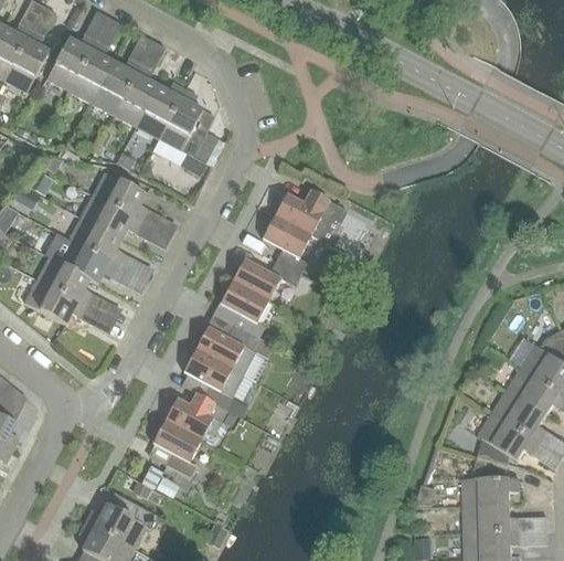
[(4,27),(0,33),(0,76),(4,80),(44,7),(31,0),(14,32),(4,27)]
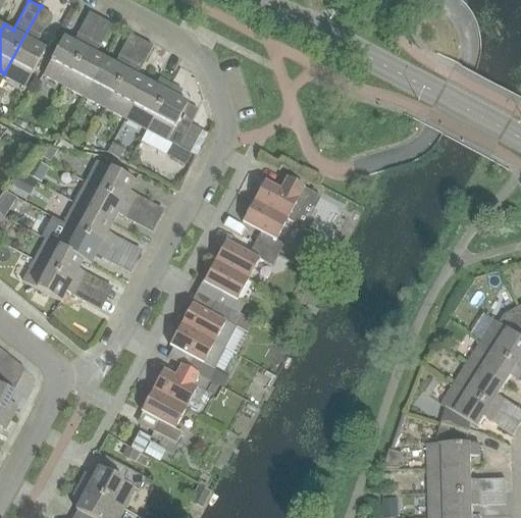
[(41,6),(4,73),(25,85),(46,47),(36,42),(52,12),(41,6)]
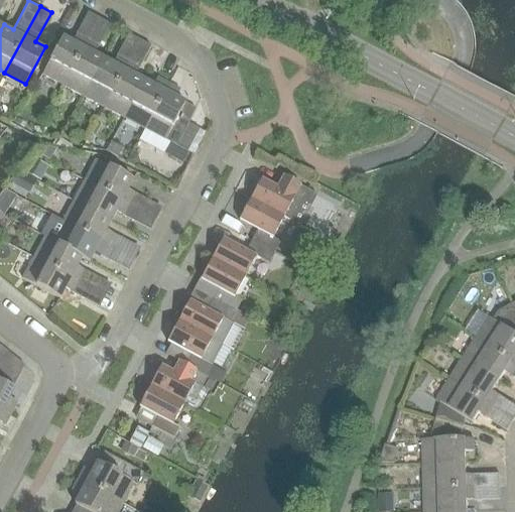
[(63,83),(100,16),(88,10),(73,39),(62,34),(42,72),(63,83)]
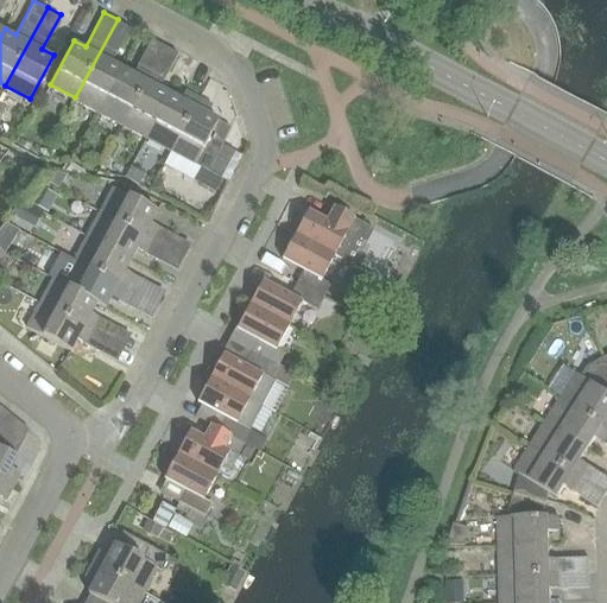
[(118,19),(75,97),(99,110),(122,67),(112,61),(131,26),(118,19)]
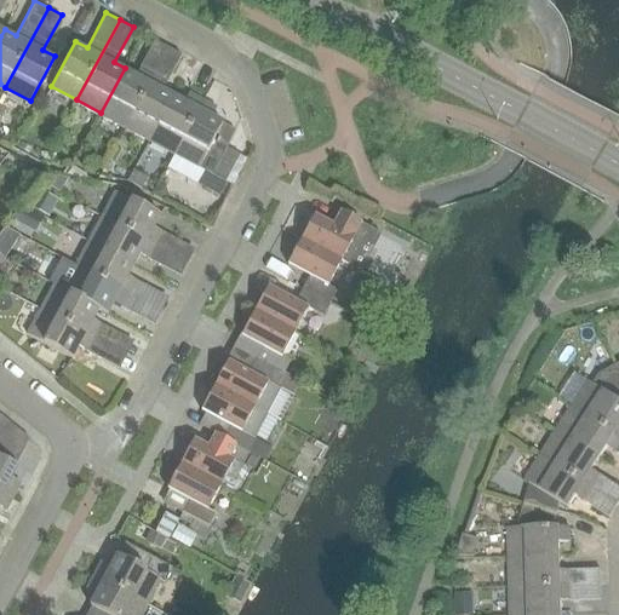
[(125,68),(101,113),(125,125),(168,45),(155,38),(136,73),(125,68)]
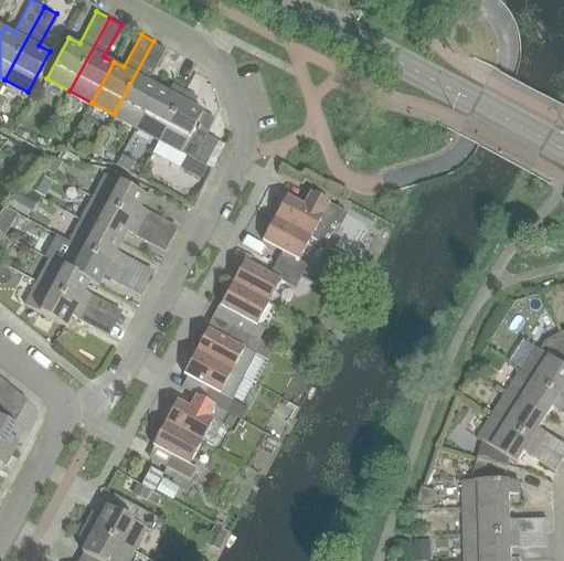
[(153,41),(114,114),(136,126),(158,85),(148,80),(166,48),(153,41)]
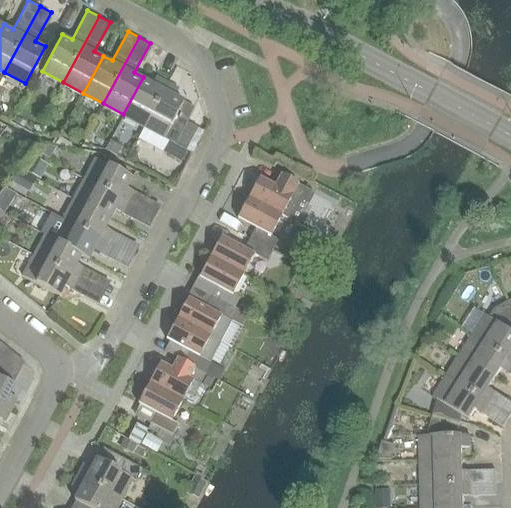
[(143,77),(123,114),(143,125),(167,81),(156,75),(152,82),(143,77)]
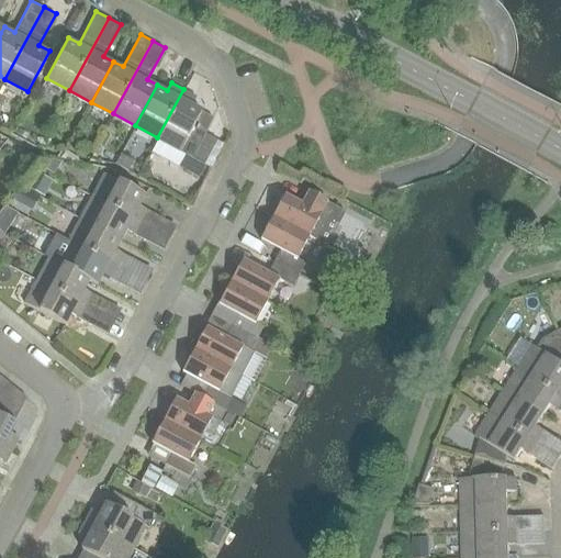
[(214,115),(204,111),(202,110),(202,109),(191,103),(195,96),(183,89),(157,137),(187,153),(192,156),(205,132),(214,115)]
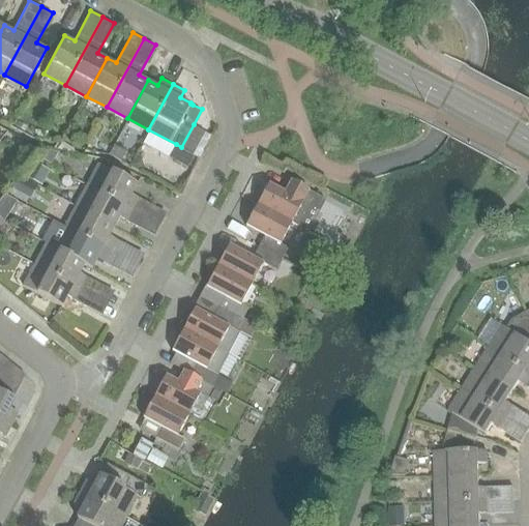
[(205,130),(202,128),(194,124),(181,147),(193,153),(205,130)]
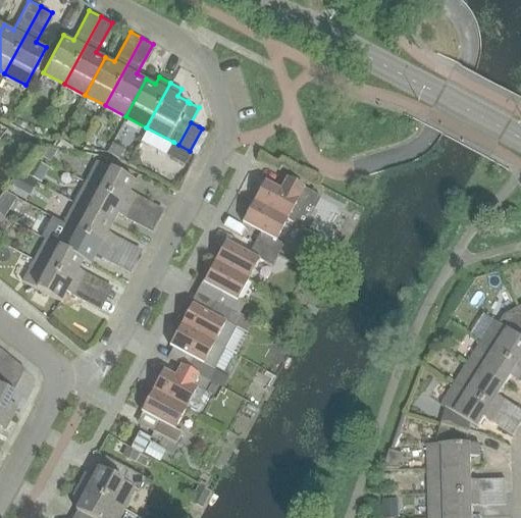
[(112,141),(107,150),(119,156),(124,147),(112,141)]
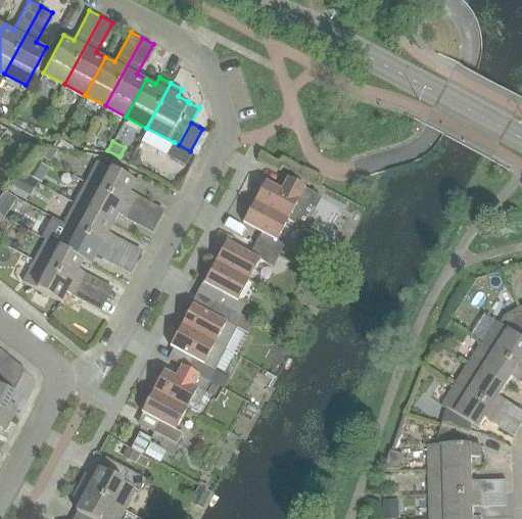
[(174,142),(168,153),(184,161),(190,151),(179,145),(174,142)]
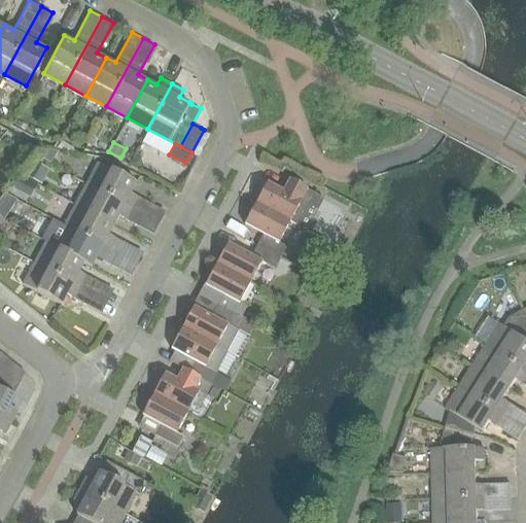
[(134,153),(130,163),(138,167),(141,163),(140,157),(134,153)]
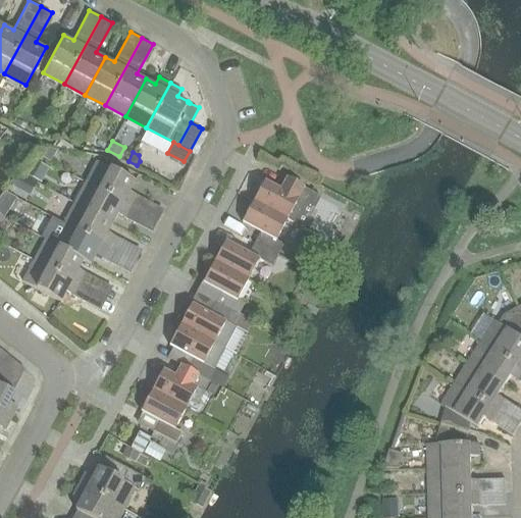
[(34,157),(25,171),(37,177),(45,163),(34,157)]
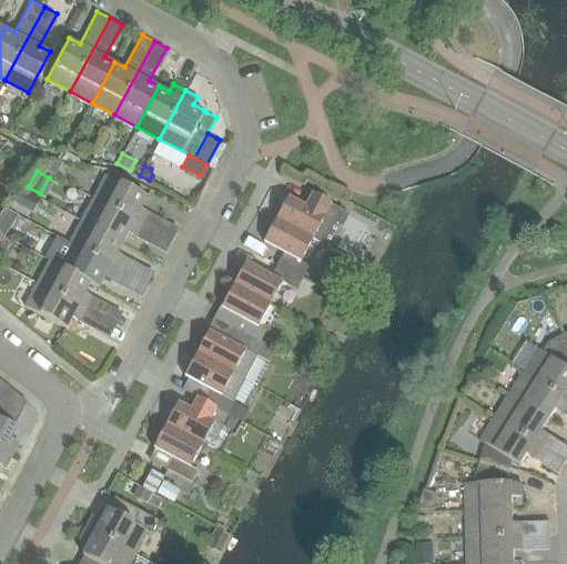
[(105,173),(93,195),(152,228),(159,215),(141,205),(147,195),(105,173)]
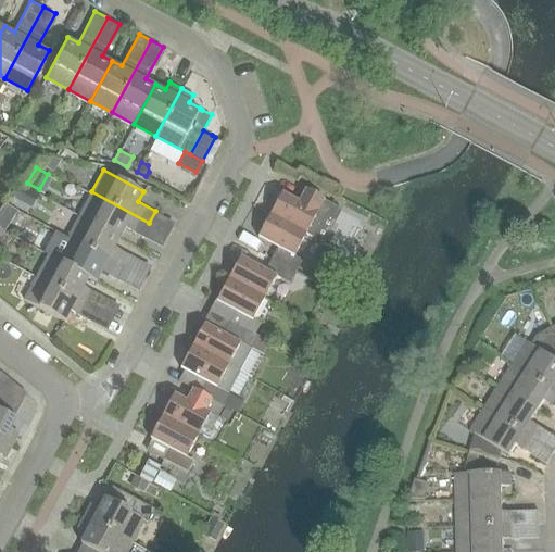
[(19,184),(12,195),(23,201),(29,189),(19,184)]
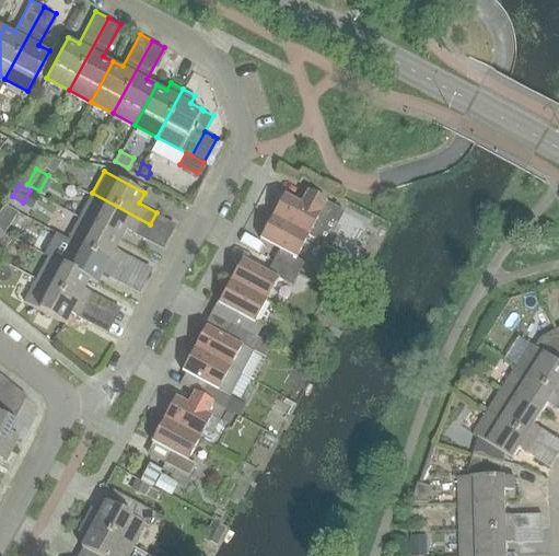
[(306,188),(300,200),(284,192),(271,213),(307,233),(309,232),(326,242),(344,208),(326,199),(326,198),(306,188)]
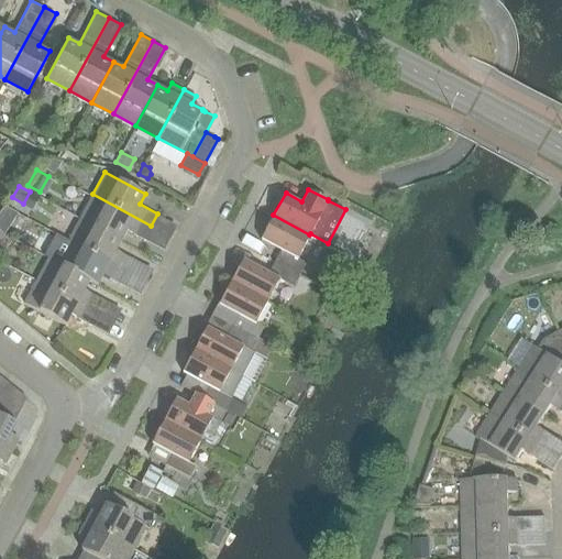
[(151,226),(92,194),(80,216),(121,239),(127,229),(144,238),(151,226)]
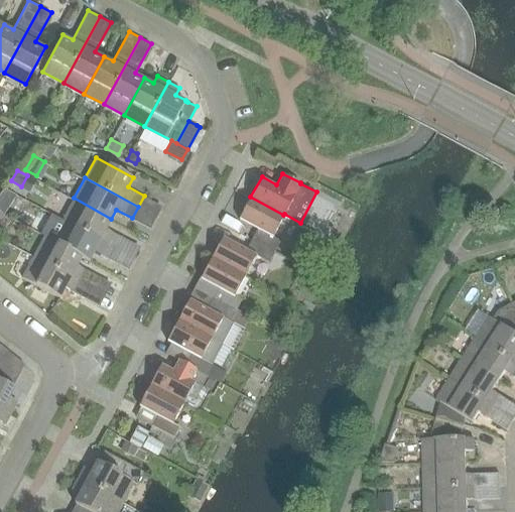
[(274,249),(280,239),(273,235),(283,215),(250,197),(239,218),(257,227),(252,238),(274,249)]
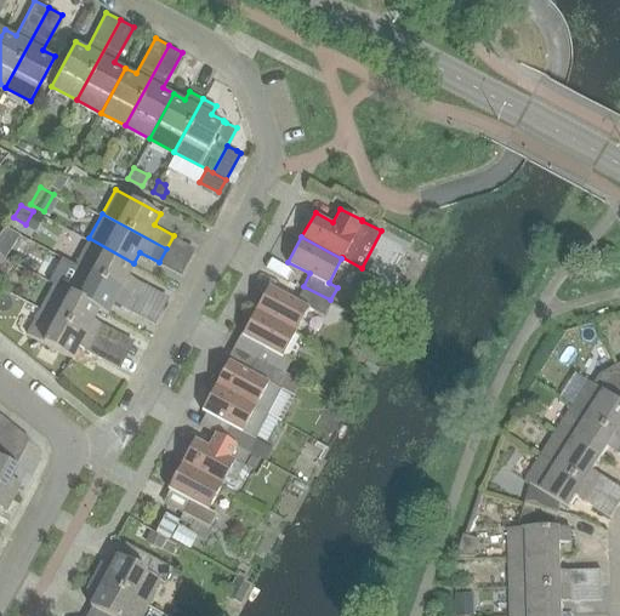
[(134,263),(89,238),(75,263),(141,297),(148,284),(129,274),(134,263)]
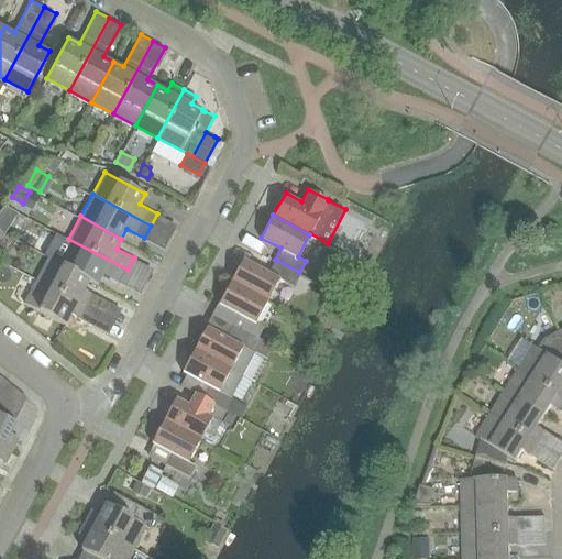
[(0,230),(0,252),(11,239),(1,230),(0,230)]
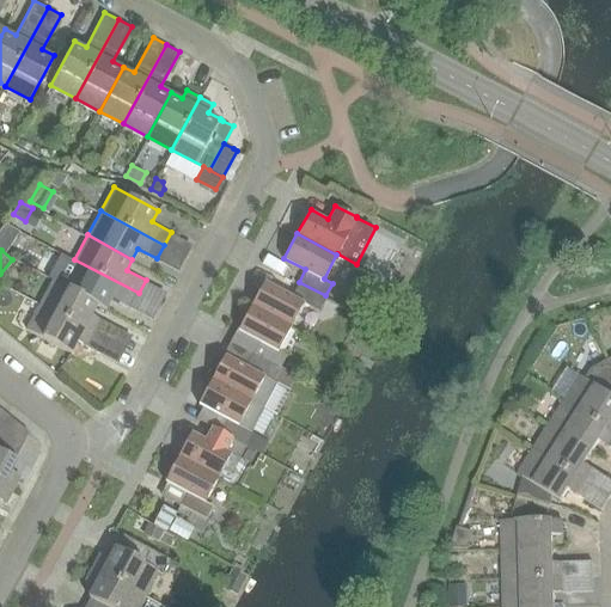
[(74,259),(62,282),(98,302),(97,302),(107,307),(112,296),(132,306),(139,293),(74,259)]
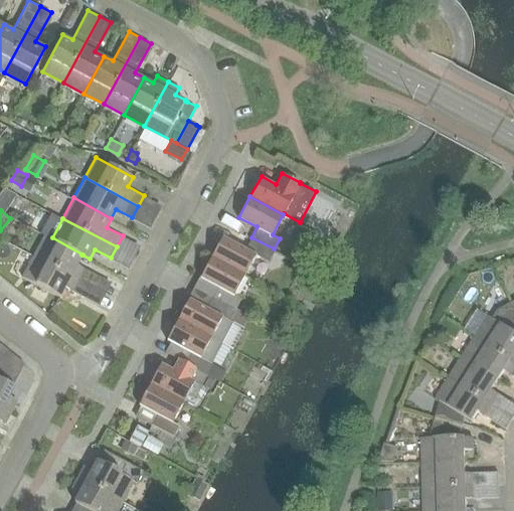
[(52,237),(45,233),(33,254),(88,283),(94,272),(77,264),(81,254),(82,254),(52,237)]
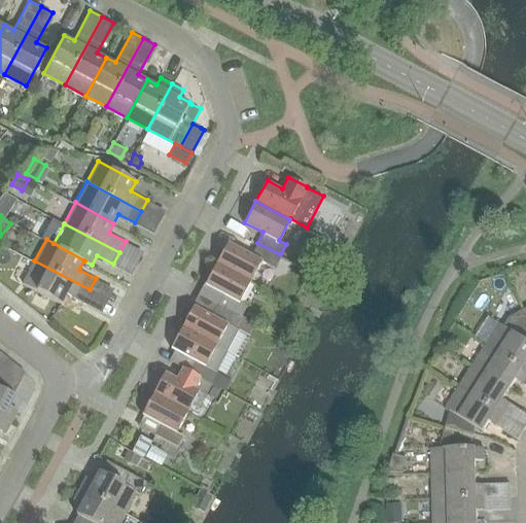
[(251,253),(228,241),(216,262),(250,280),(261,259),(274,266),(280,254),(257,243),(251,253)]
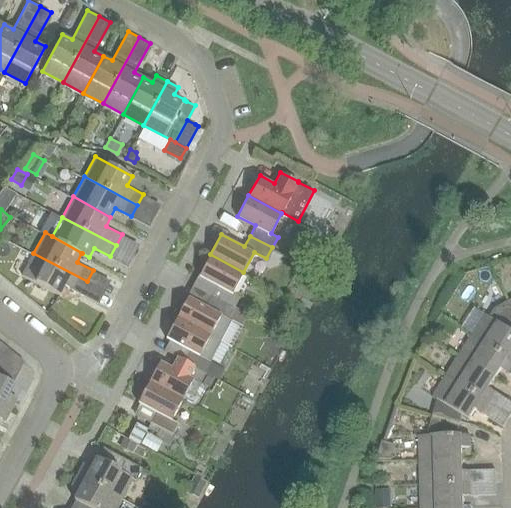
[(87,281),(33,253),(22,273),(60,293),(65,284),(81,293),(87,281)]
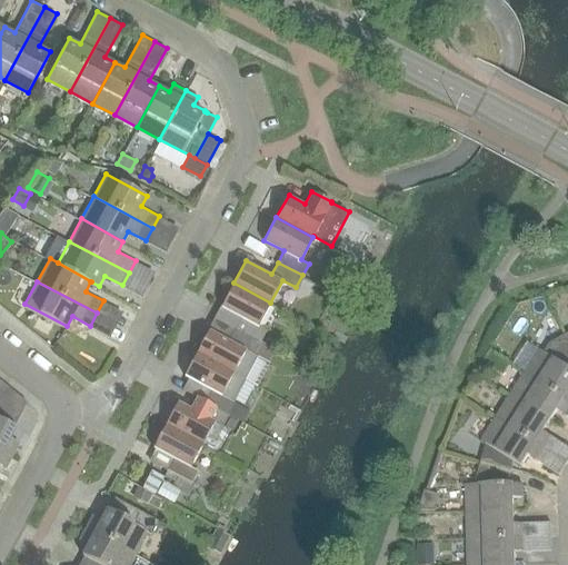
[(259,324),(270,303),(233,283),(221,306),(241,316),(236,327),(260,340),(261,339),(267,328),(259,324)]
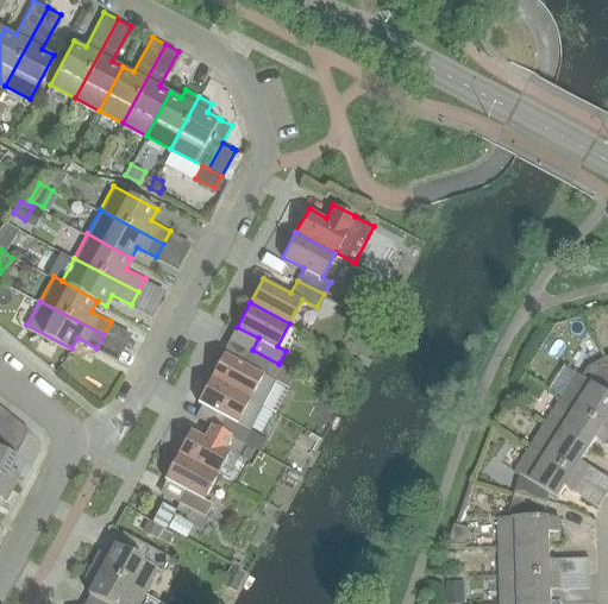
[(231,339),(252,350),(258,338),(237,327),(234,332),(231,339)]
